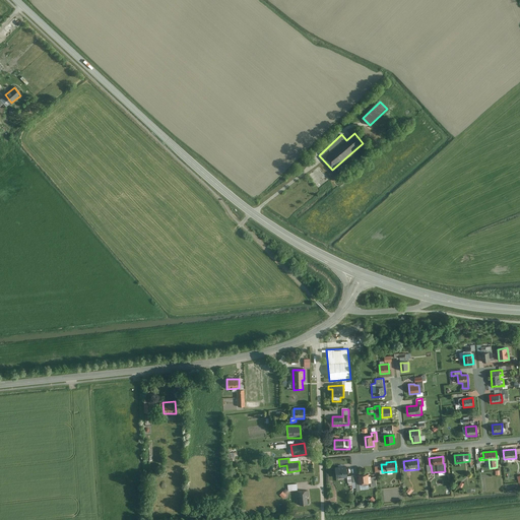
[(345,467),(334,468),(335,477),(346,476),(345,467)]
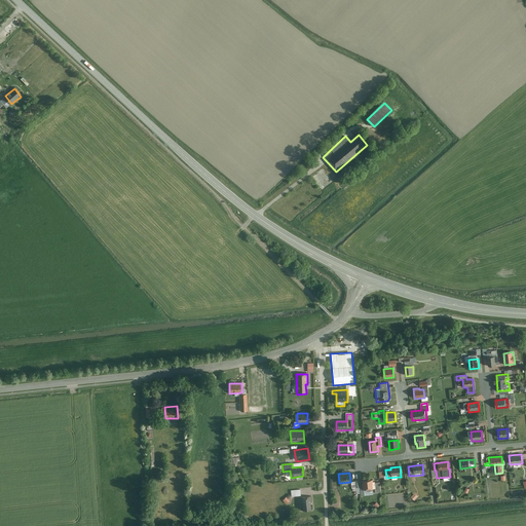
[(380,493),(379,483),(373,483),(373,480),(363,481),(364,491),(374,490),(374,493),(380,493)]
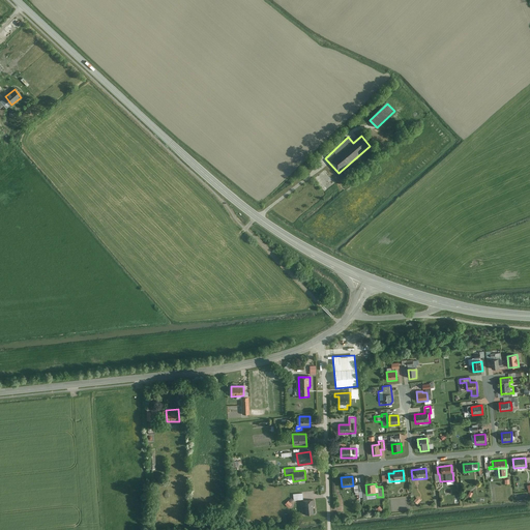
[(315,514),(314,501),(303,502),(305,516),(315,514)]
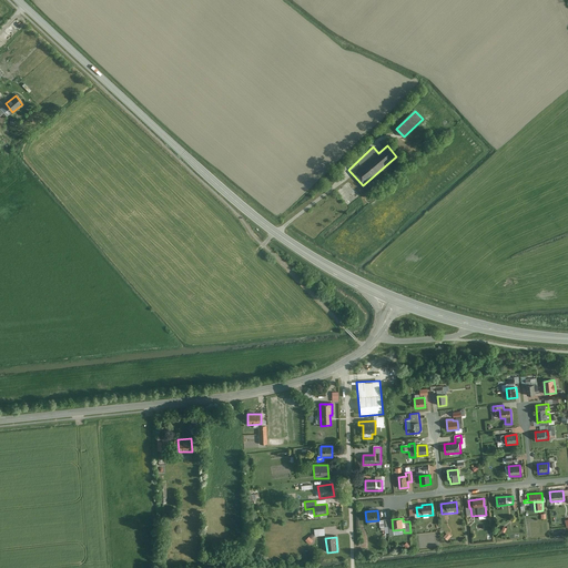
All buildings are outlined.
